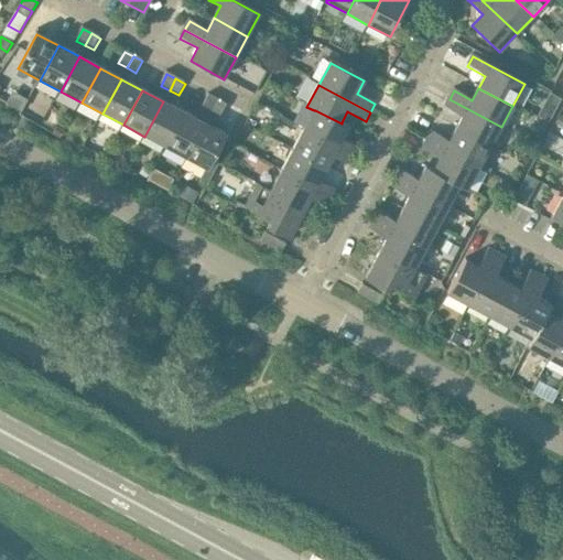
[(203,108),(212,112),(217,101),(208,96),(203,108)]
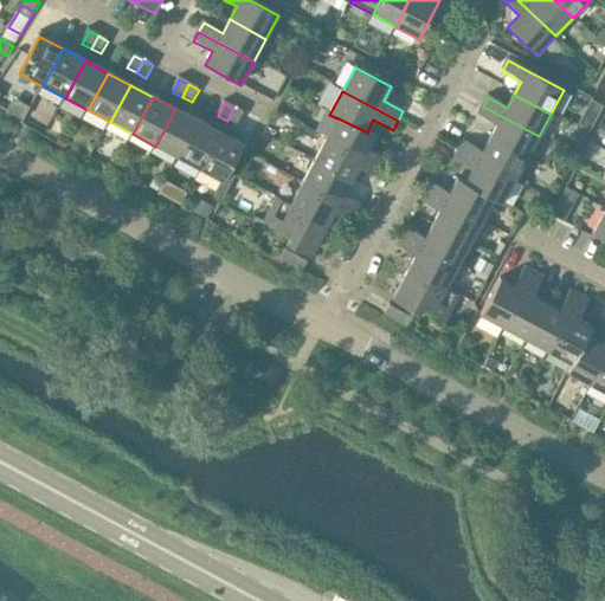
[(483,107),(478,116),(497,127),(493,135),(490,140),(526,159),(539,136),(483,107)]
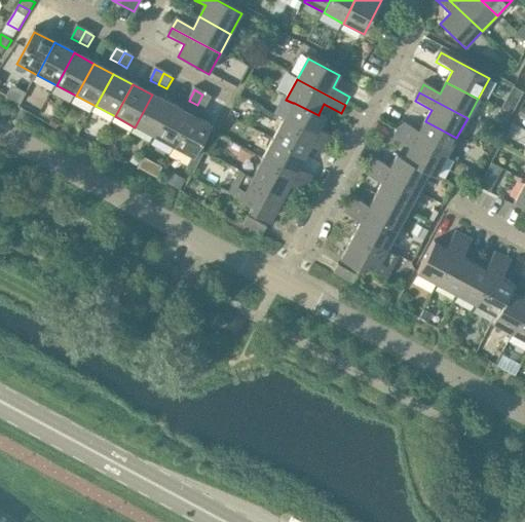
[(172,106),(152,95),(135,127),(154,138),(172,106)]
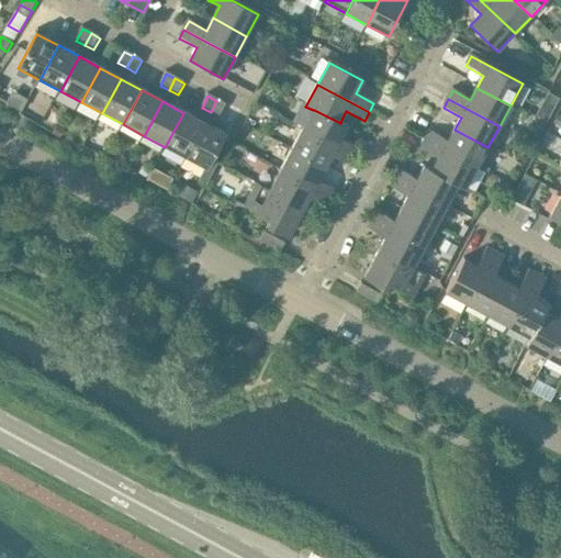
[(216,101),(211,112),(220,118),(226,105),(216,101)]
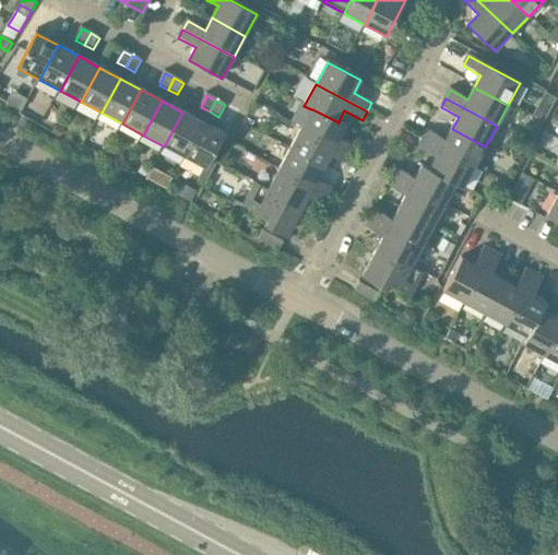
[(311,109),(301,129),(353,156),(357,149),(340,139),(346,126),(339,121),(339,122),(312,109),(311,109)]
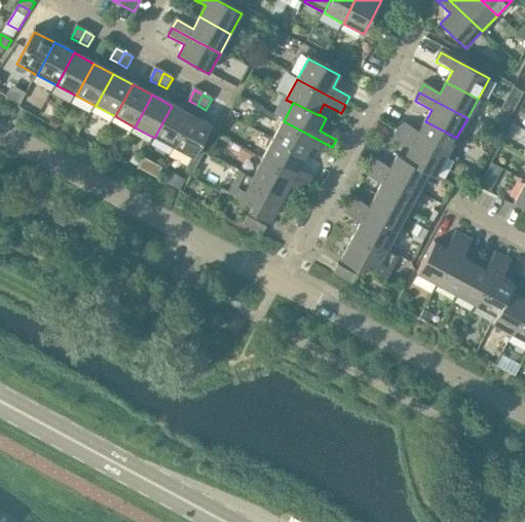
[(191,116),(172,106),(154,138),(174,148),(191,116)]
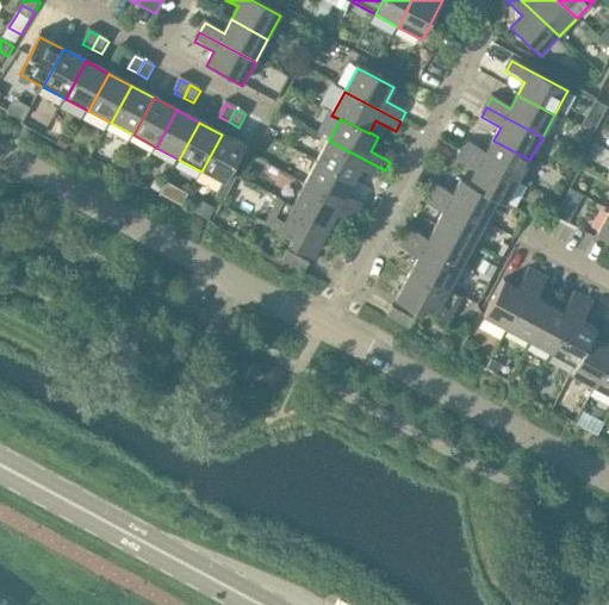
[(222,135),(202,172),(225,185),(246,147),(222,135)]
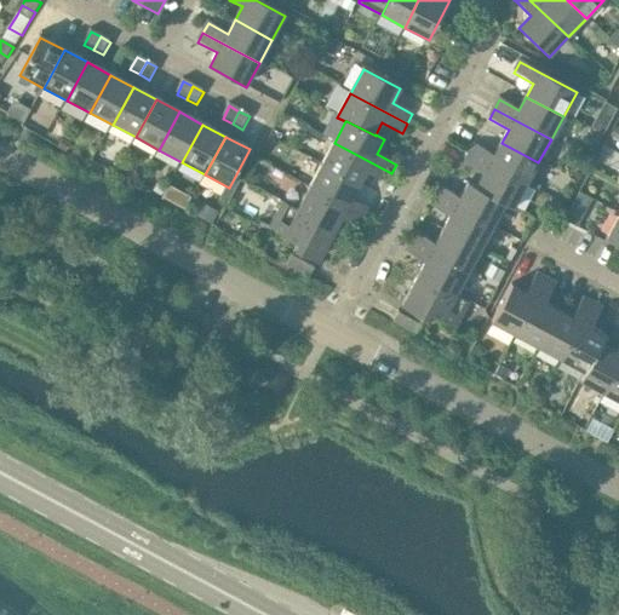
[(334,143),(321,166),(359,187),(366,173),(385,184),(391,173),(334,143)]
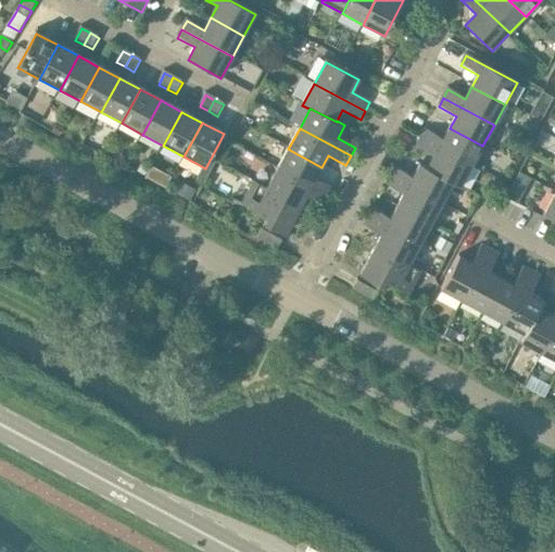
[(426,130),(420,139),(471,166),(482,146),(450,128),(443,140),(426,130)]
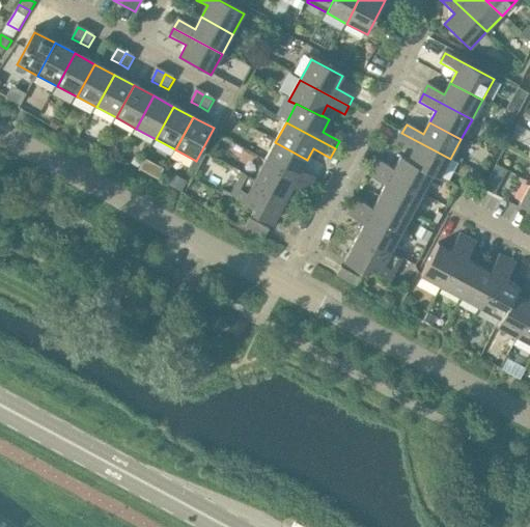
[(401,133),(397,141),(414,150),(408,163),(431,176),(439,181),(450,159),(401,133)]
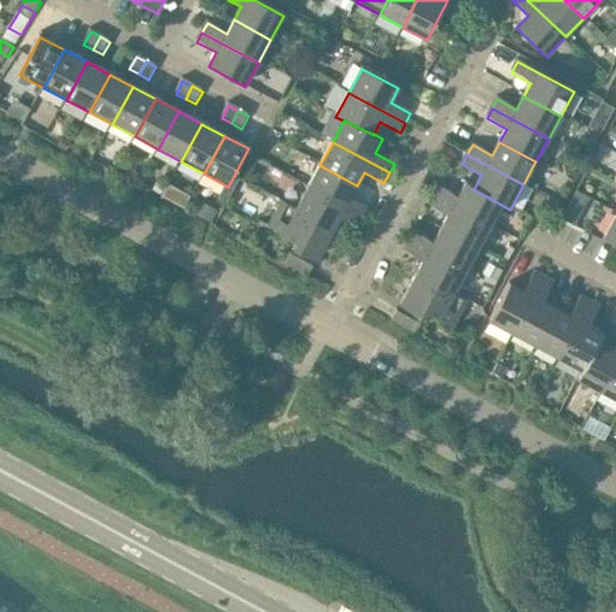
[(119,165),(115,175),(124,180),(129,170),(119,165)]
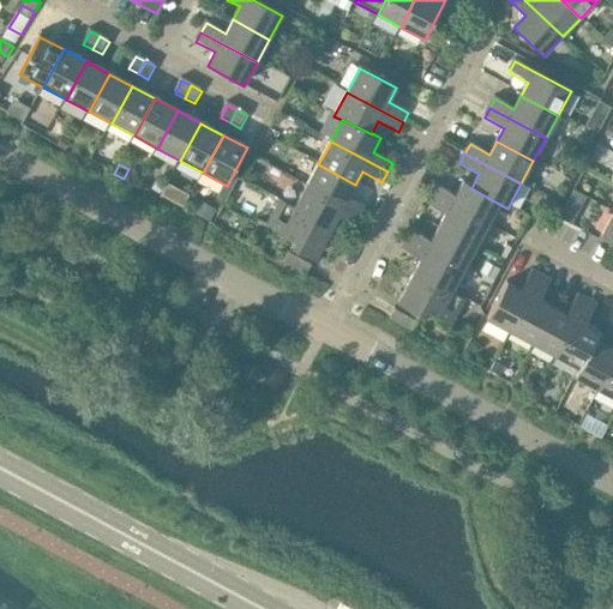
[(318,164),(306,187),(362,218),(367,209),(348,198),(355,185),(318,164)]
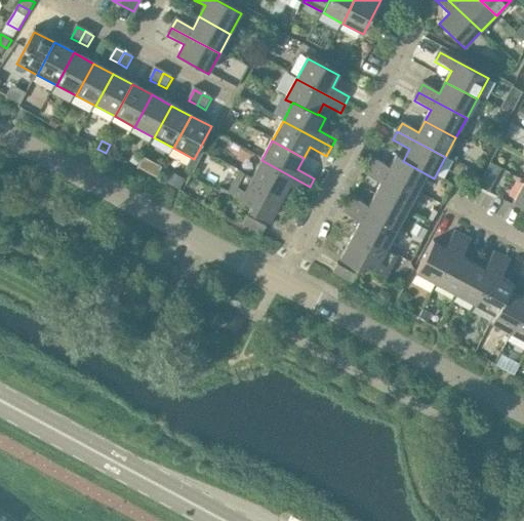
[(373,159),(369,167),(416,193),(427,174),(403,161),(396,157),(390,168),(373,159)]
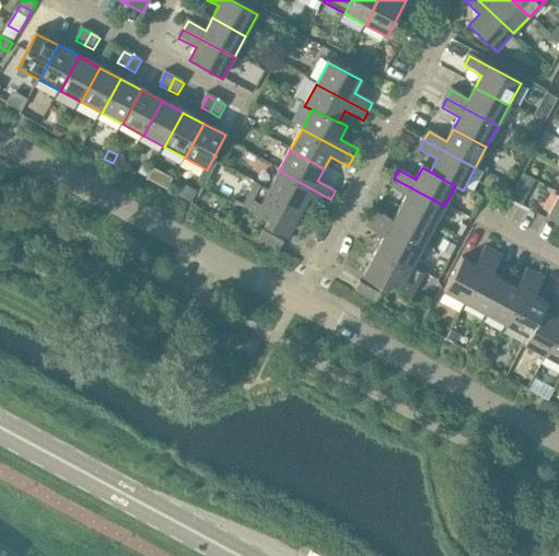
[(279,171),(269,190),(268,193),(302,210),(309,198),(326,208),(330,199),(279,171)]
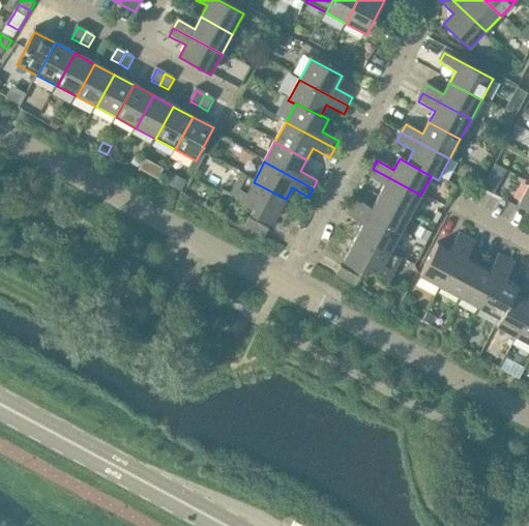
[(373,169),(368,177),(384,186),(378,198),(410,214),(420,195),(373,169)]
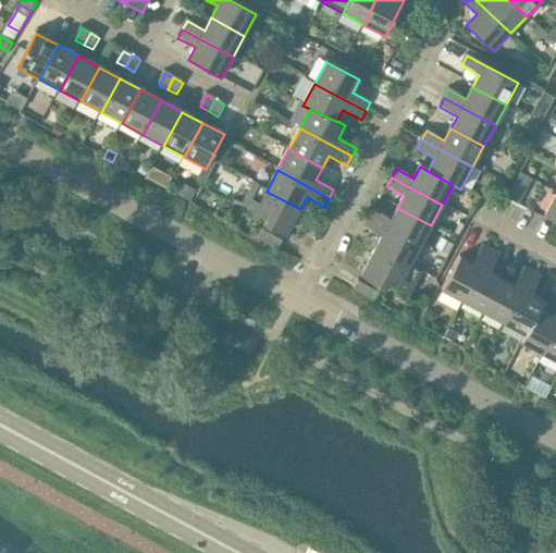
[(267,192),(268,189),(255,183),(243,206),(268,220),(264,225),(285,236),(300,209),(267,192)]
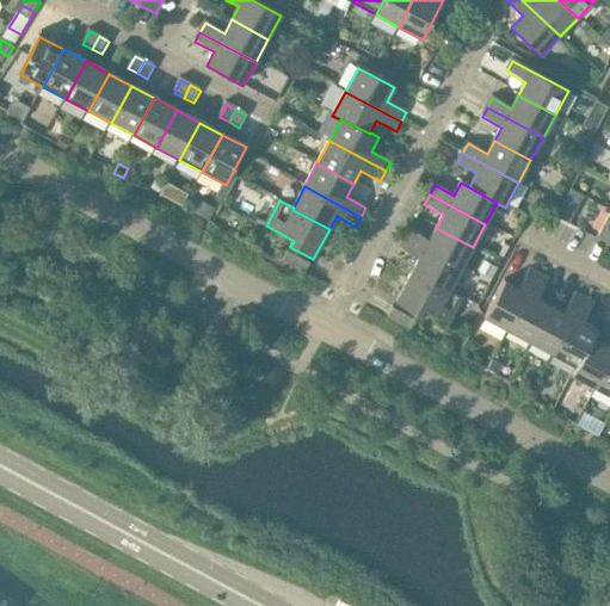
[(609,216),(598,237),(609,243),(609,216)]
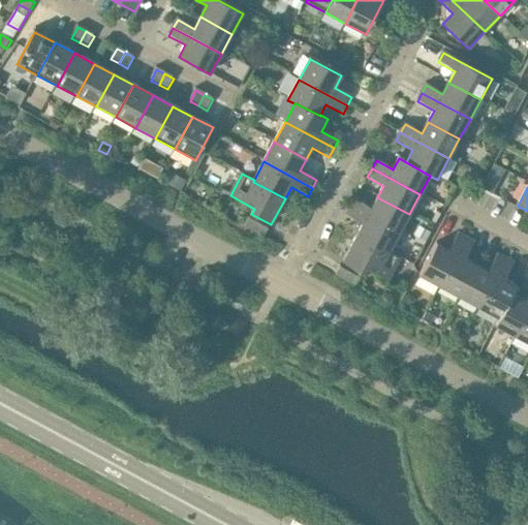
[(354,199),(350,208),(399,234),(409,214),(377,197),(372,209),(354,199)]
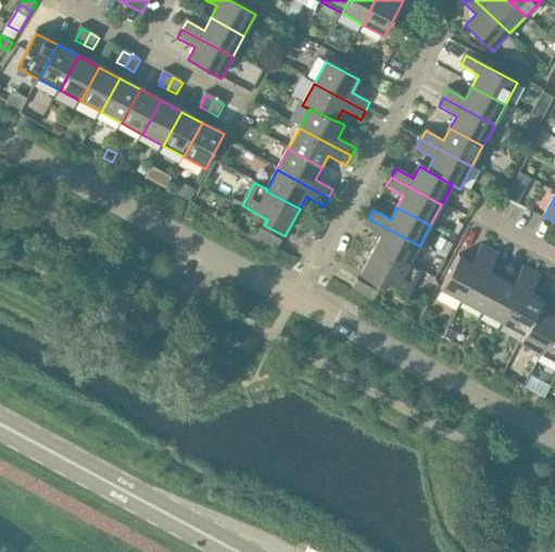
[(368,218),(364,227),(381,237),(375,249),(408,266),(419,246),(368,218)]
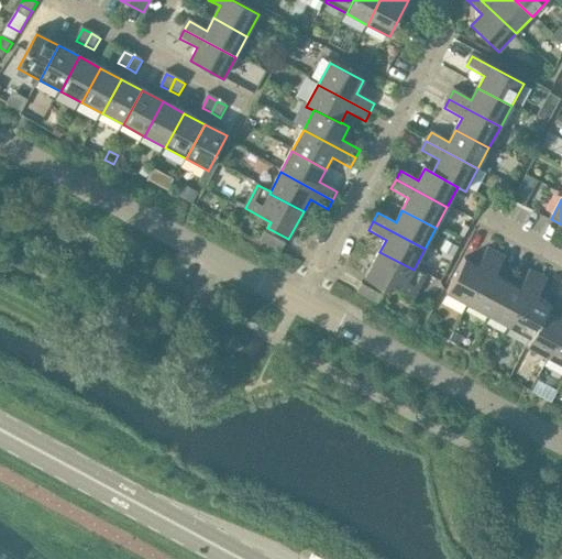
[(260,242),(281,253),(286,244),(265,233),(260,242)]
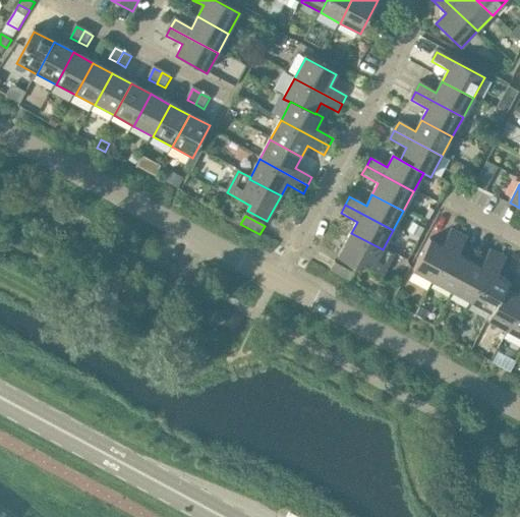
[(434,283),(459,235),(451,231),(442,247),(429,241),(413,272),(434,283)]
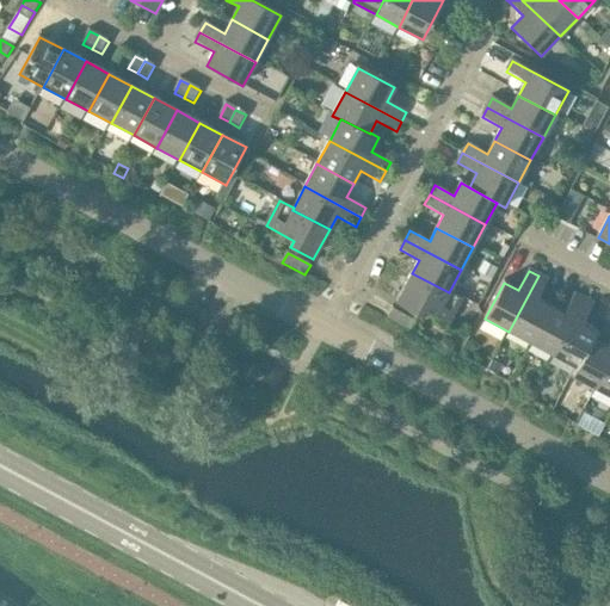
[(412,273),(396,303),(419,315),(421,309),(450,325),(463,300),(449,292),(412,273)]
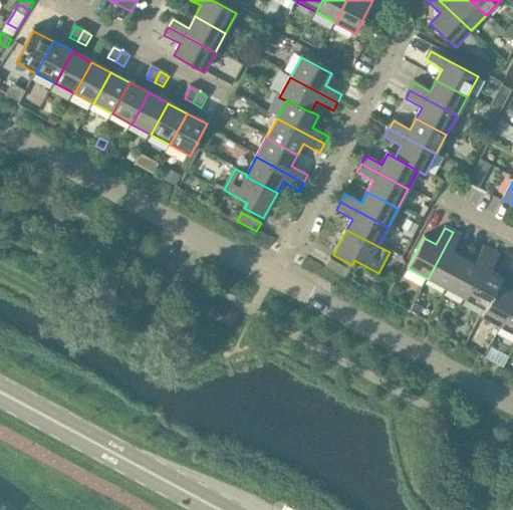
[(428,279),(447,289),(463,259),(452,253),(461,237),(453,232),(428,279)]
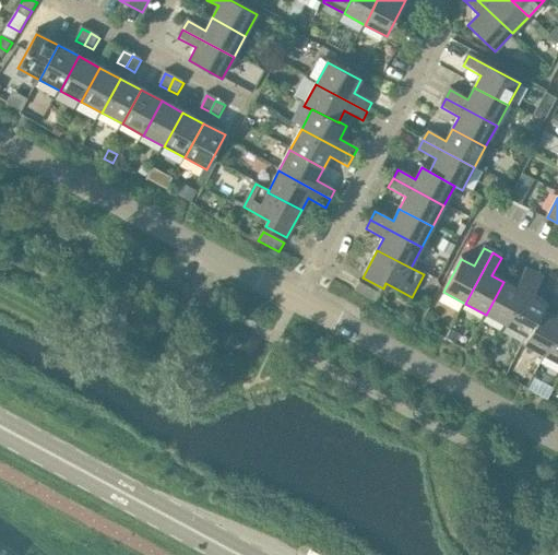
[(486,315),(507,326),(534,275),(525,271),(515,288),(503,282),(486,315)]
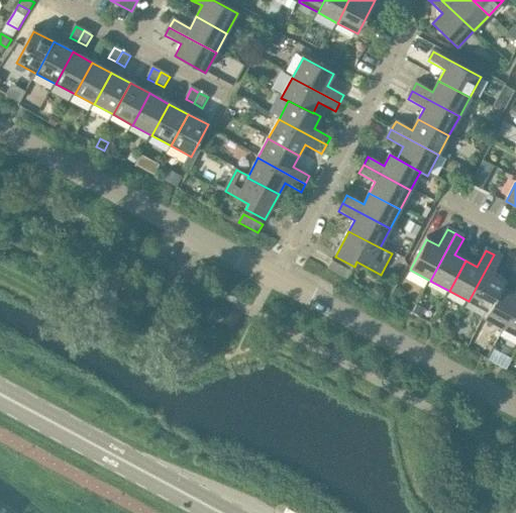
[(469,301),(488,312),(501,288),(502,289),(505,282),(493,275),(502,259),(494,254),(469,301)]
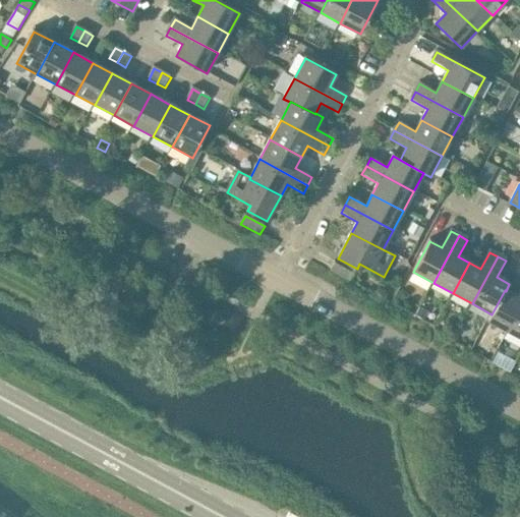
[(335,264),(331,272),(350,282),(354,274),(335,264)]
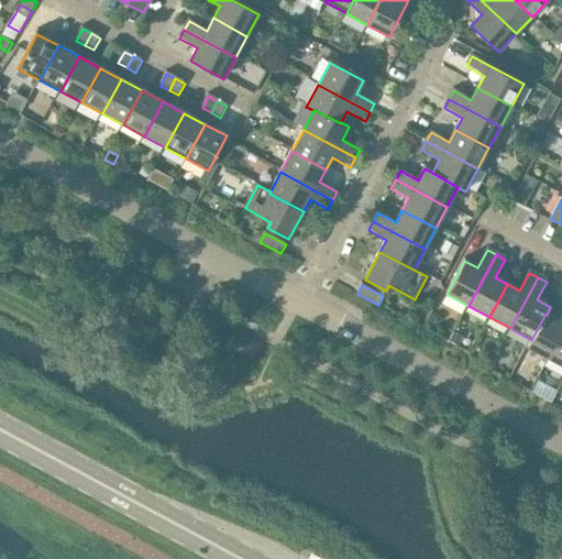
[(549,359),(561,335),(561,315),(559,321),(547,315),(546,314),(531,340),(527,348),(549,359)]
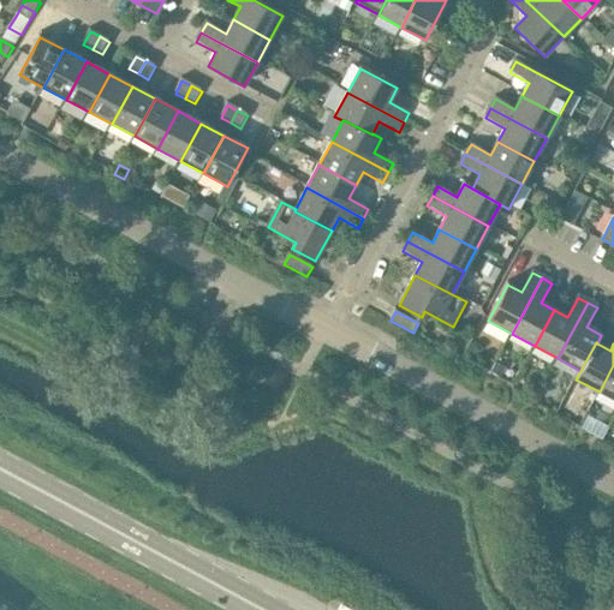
[(613,365),(600,392),(613,399),(613,365)]
